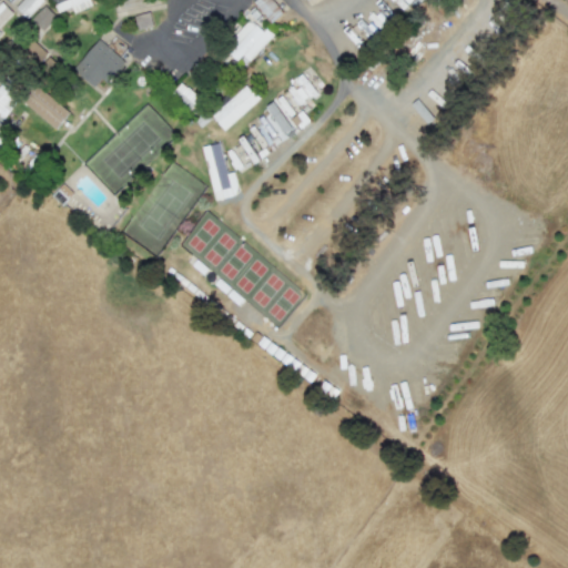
[(26,19),(43,0),(42,0),(21,0),(14,8),(26,19)]
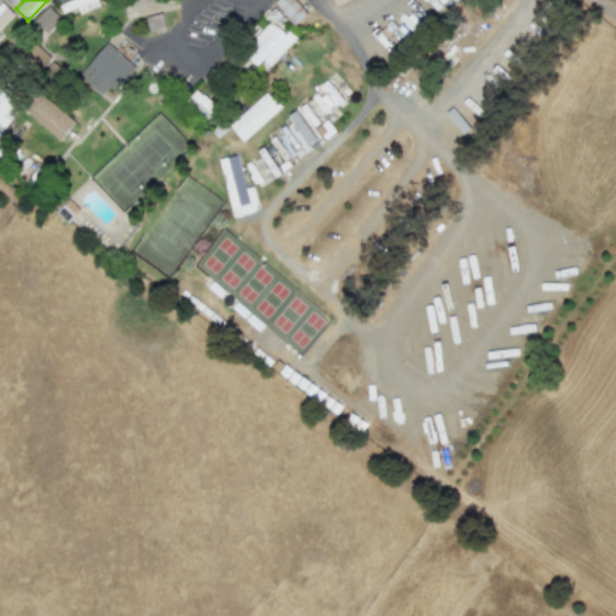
[(55,0),(61,15),(77,9),(80,15),(100,7),(96,0),(55,0)]
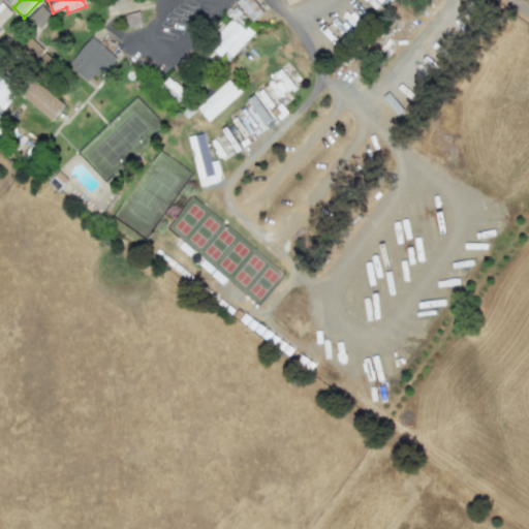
[(28,18),(39,30),(53,18),(41,5),(28,18)]
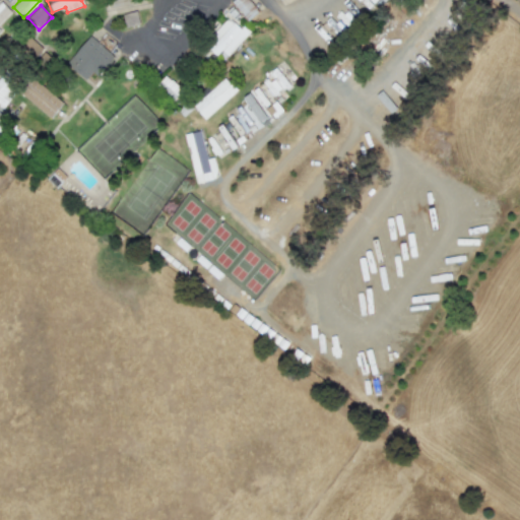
[(126,26),(138,24),(136,12),(123,14),(126,26)]
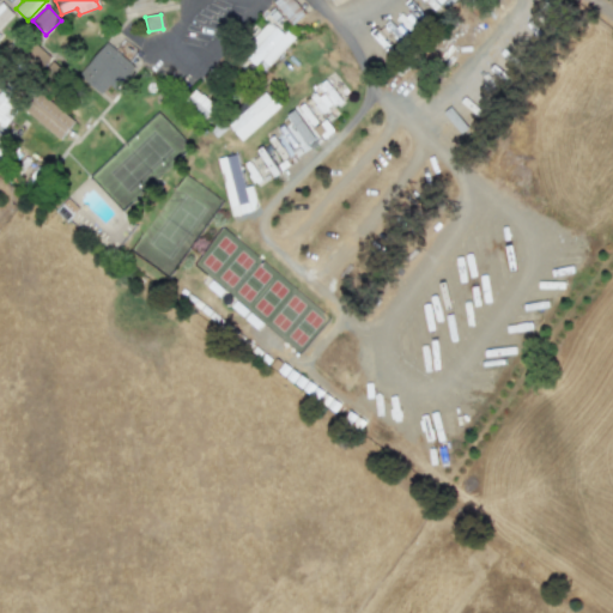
[(18,53),(37,71),(49,59),(30,41),(18,53)]
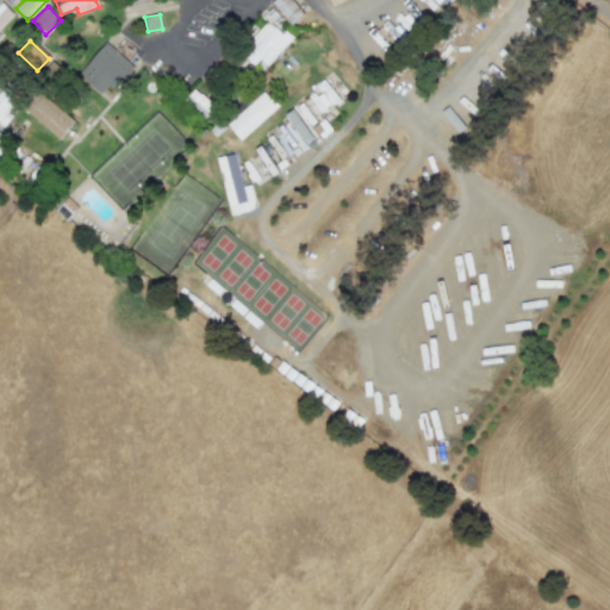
[(116,91),(135,68),(104,43),(78,75),(101,94),(109,86),(116,91)]
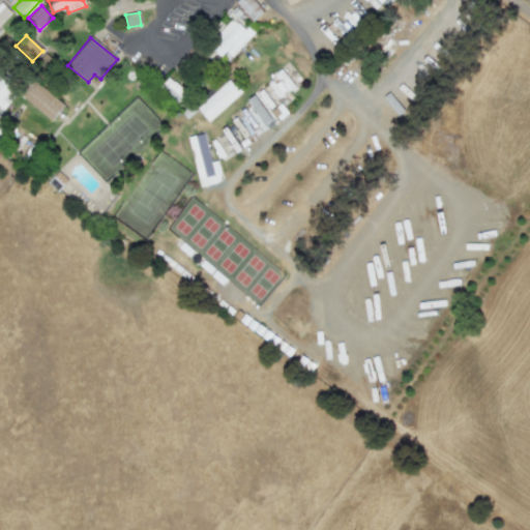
[(183,105),(189,93),(166,80),(159,91),(183,105)]
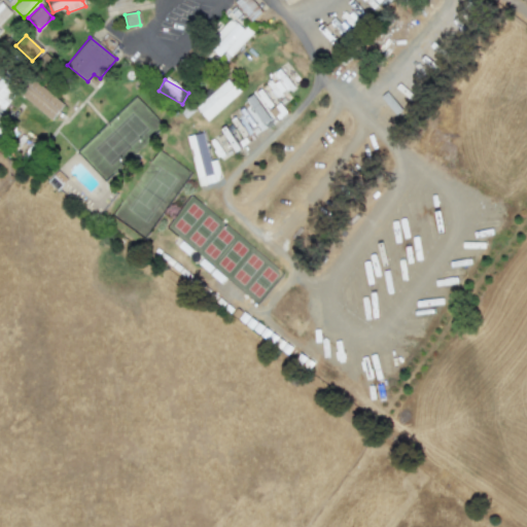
[(195,106),(205,120),(240,95),(230,80),(195,106)]
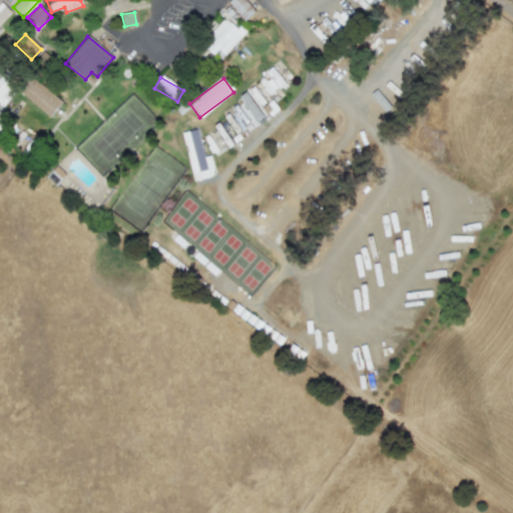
[(62,100),(31,79),(20,95),(51,116),(62,100)]
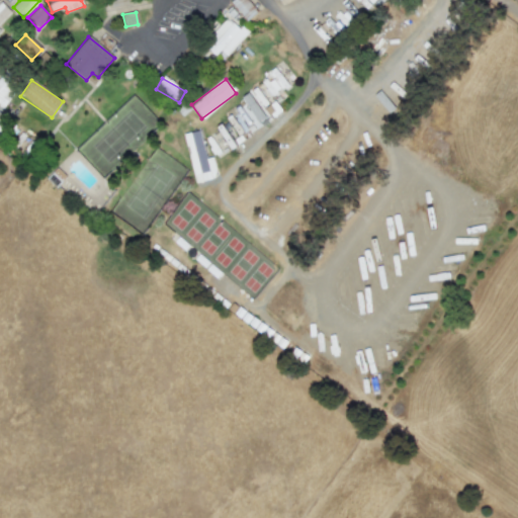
[(242,97),(258,123),(266,118),(249,92),(242,97)]
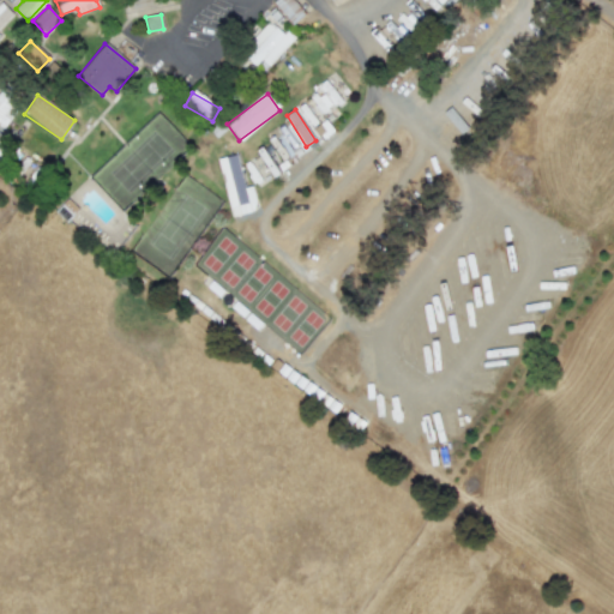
[(252,187),(244,188),(236,155),(218,160),(232,217),(258,211),(252,187)]
